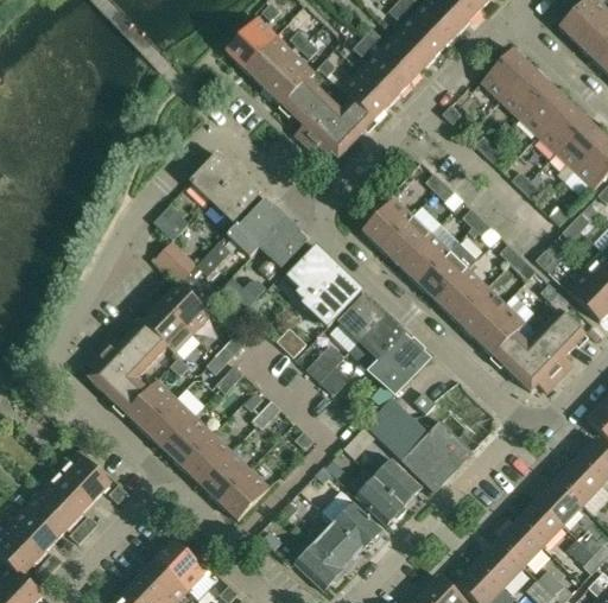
[(398,0),(388,10),(397,18),(406,8),(398,0)]
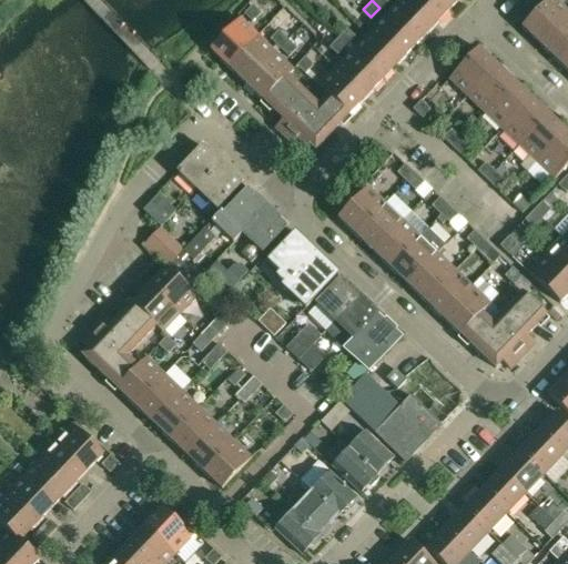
[(396,0),(384,13),(415,42),(432,26),(405,0),(396,0)]
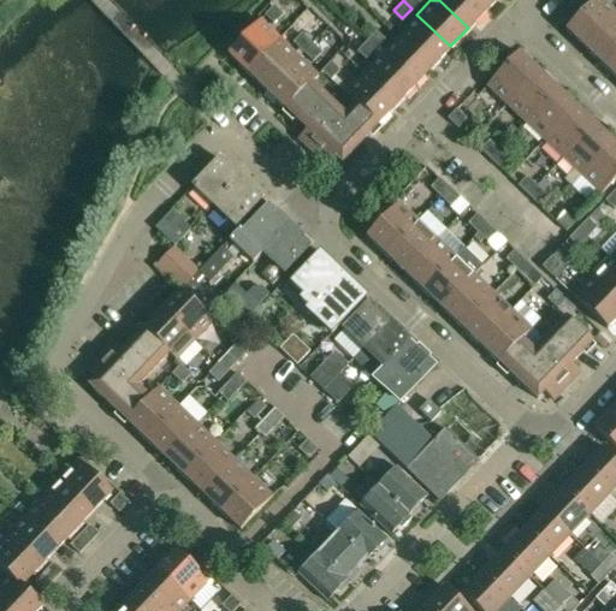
[(439,0),(468,28),(486,9),(477,0),(439,0)]
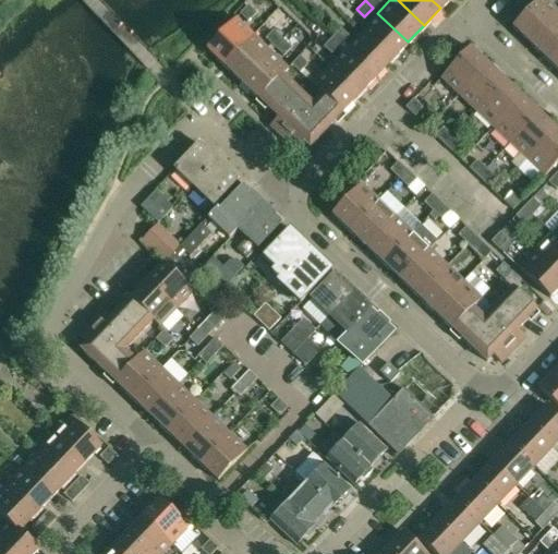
[(534,0),(513,24),(531,40),(557,11),(557,9),(547,0),(534,0)]
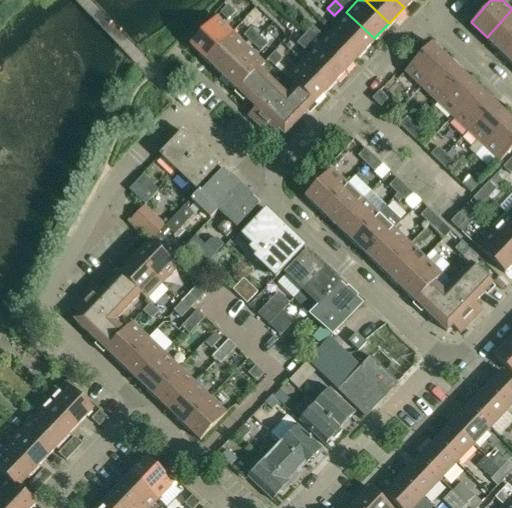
[(228,2),(220,10),(227,17),(235,9),(228,2)]
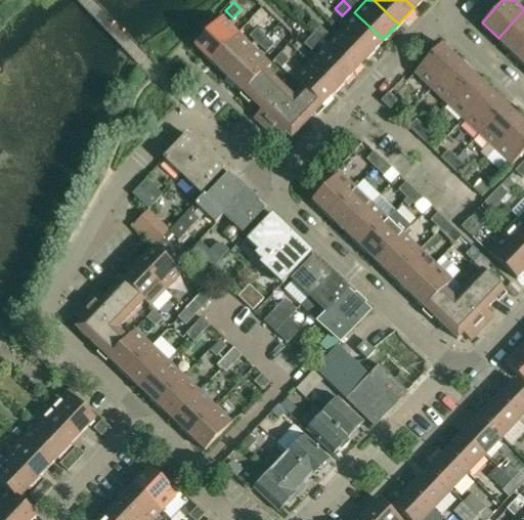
[(523,10),(498,38),(514,53),(523,42),(523,10)]
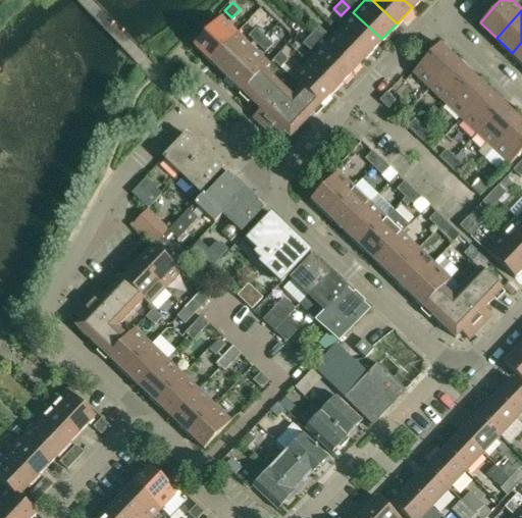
[(353,12),(337,28),(366,55),(381,39),(353,12)]
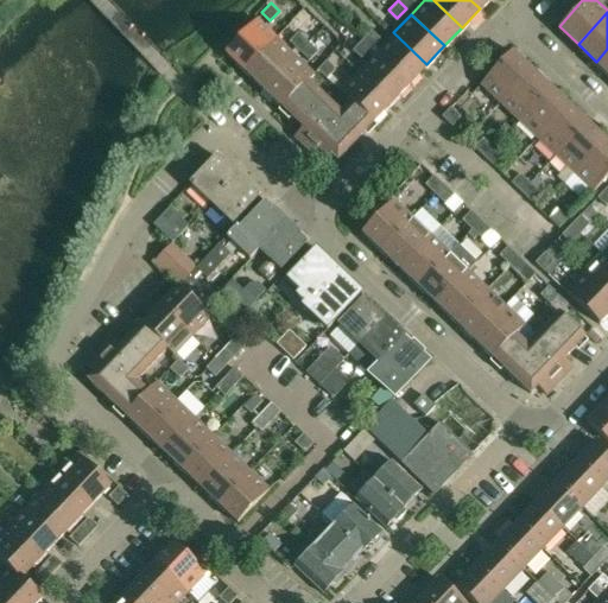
[(257,18),(225,50),(244,68),(276,36),(257,18)]
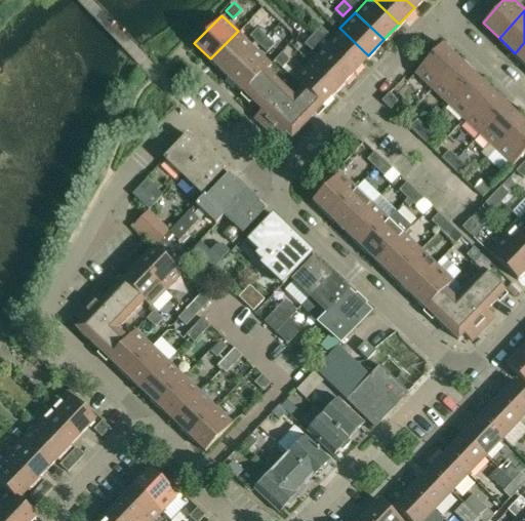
[(320,24),(313,32),(320,39),(328,31),(320,24)]
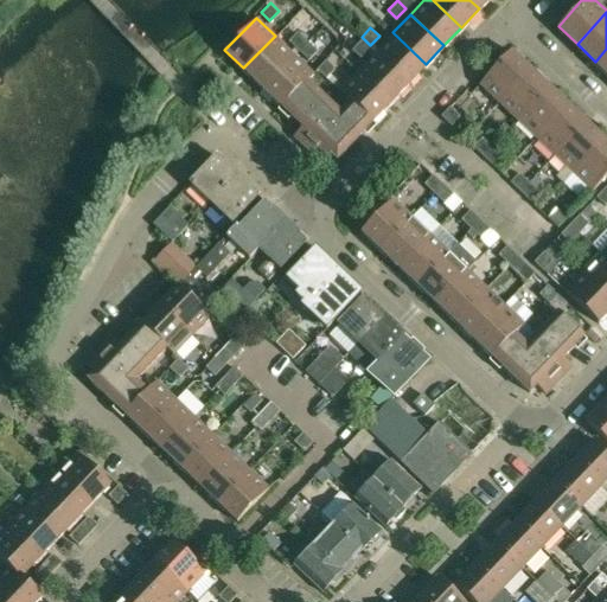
[(307,39),(298,30),(288,38),(299,47),(307,39)]
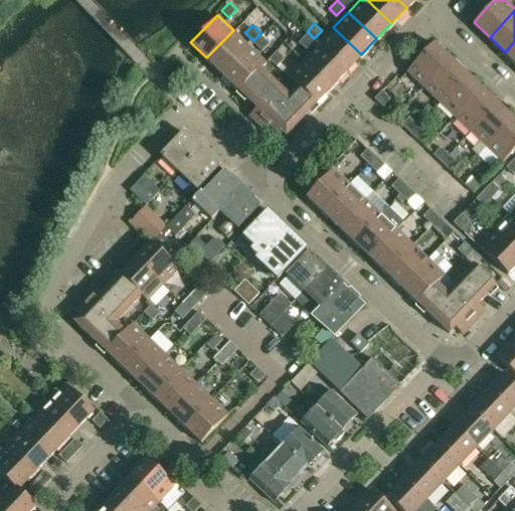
[(333,27),(319,43),(346,69),(361,54),(333,27)]
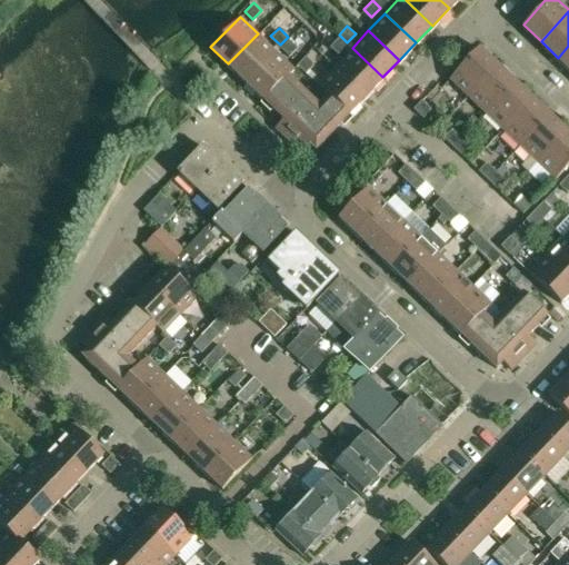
[(228,63),(246,80),(275,50),(258,33),(228,63)]
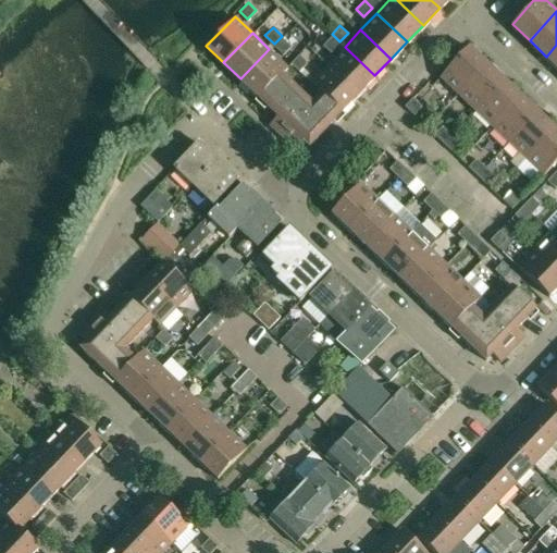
[(332,34),(323,44),(331,51),(339,41),(332,34)]
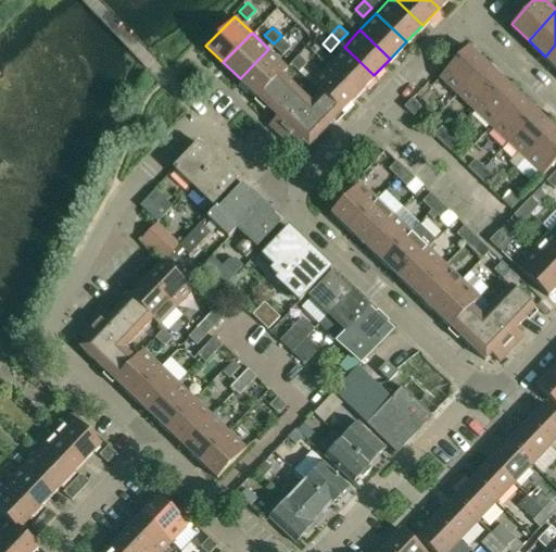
[(290,45),(281,36),(274,44),(282,52),(290,45)]
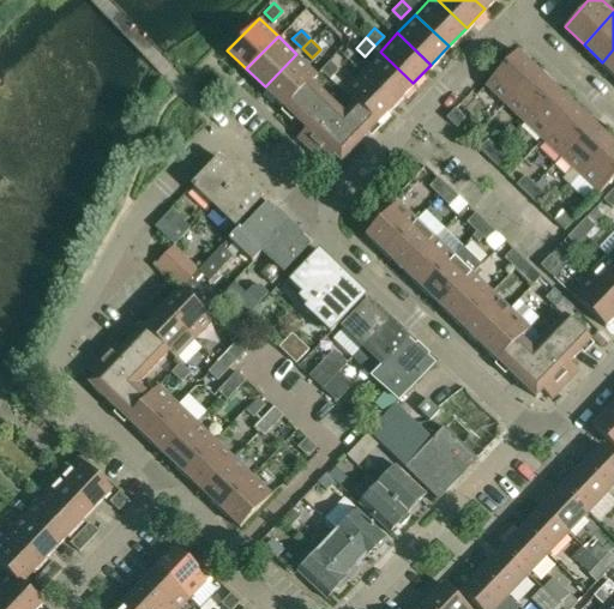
[(486,83),(505,101),(536,68),(517,49),(486,83)]
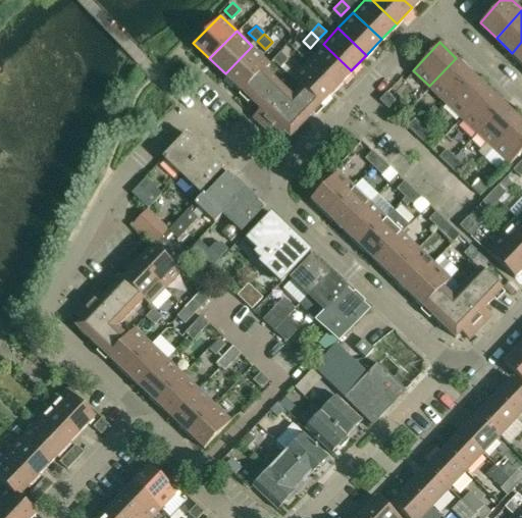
[(521,42),(512,53),(521,62),(521,42)]
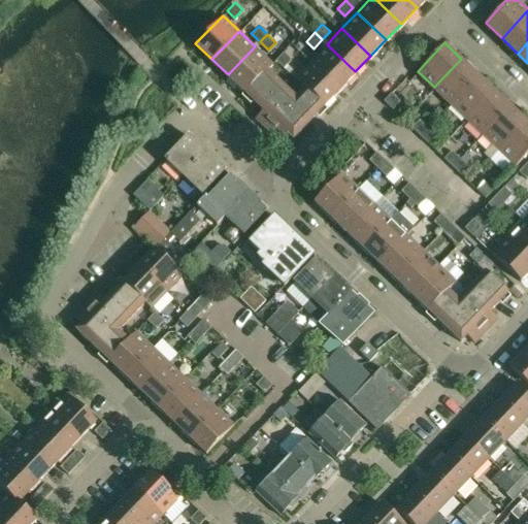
[(327,44),(311,60),(339,88),(355,71),(327,44)]
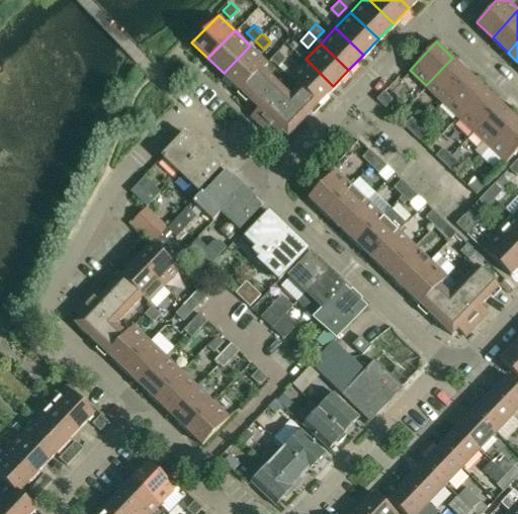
[(266,61),(250,46),(224,73),(240,88),(261,67),(266,61)]
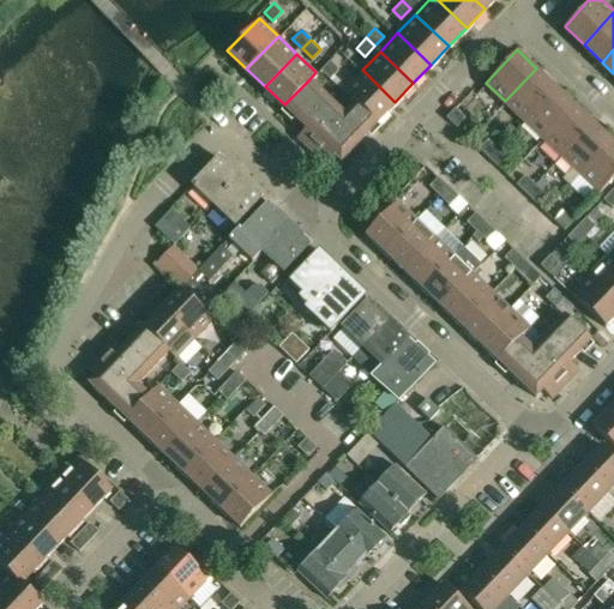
[(320,67),(329,76),(338,67),(329,59),(320,67)]
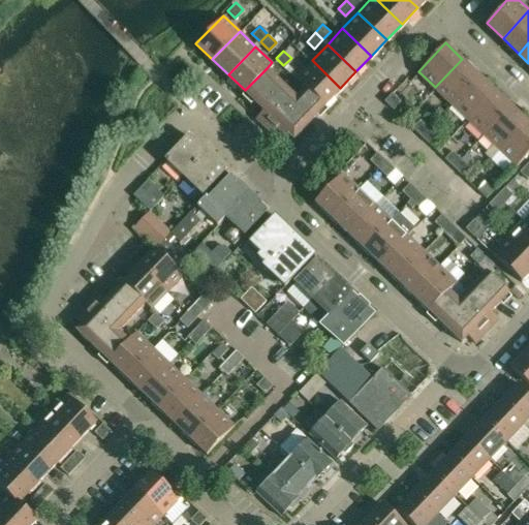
[(435,87),(450,102),(477,73),(462,59),(435,87)]
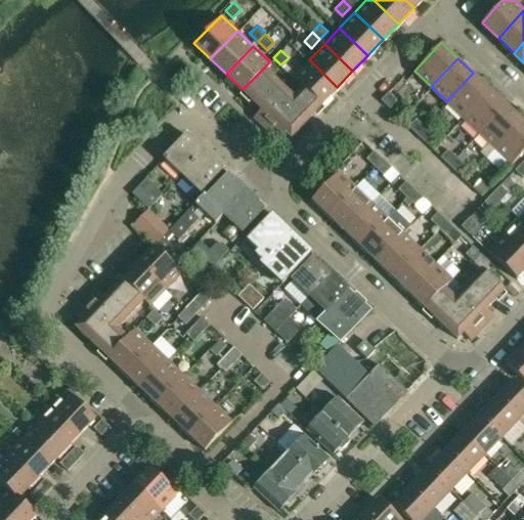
[(293,76),(301,84),(302,84),(321,102),(337,87),(309,59),(293,76)]
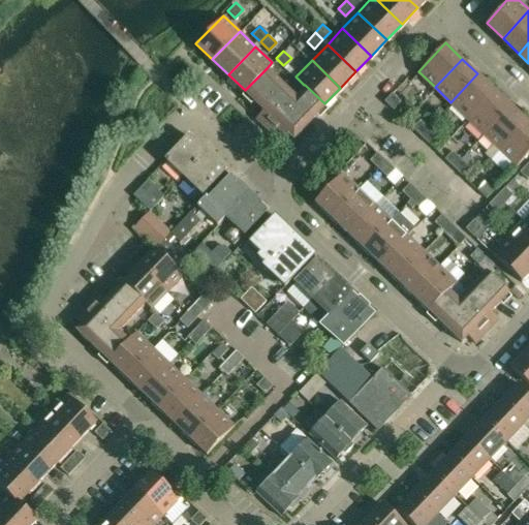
[(283,84),(267,68),(245,90),(261,106),(283,84)]
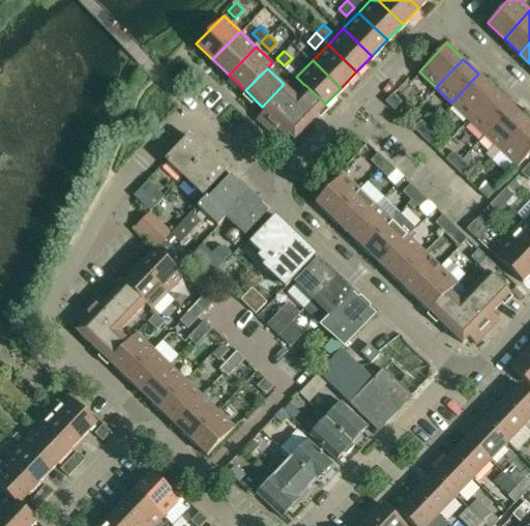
[(451,103),(468,118),(495,89),(478,74),(451,103)]
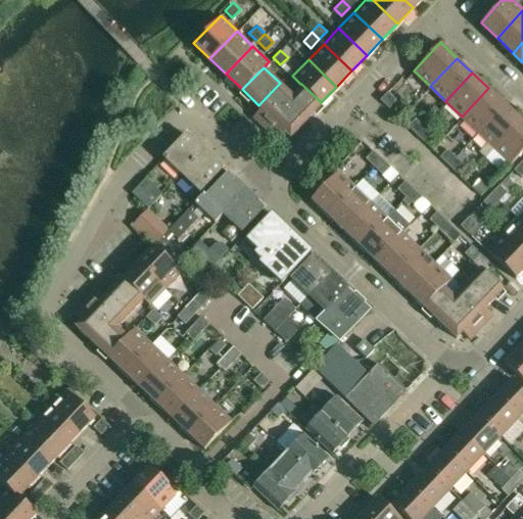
[(260,107),(253,115),(267,128),(295,98),(291,94),(280,83),(258,105),(260,107)]
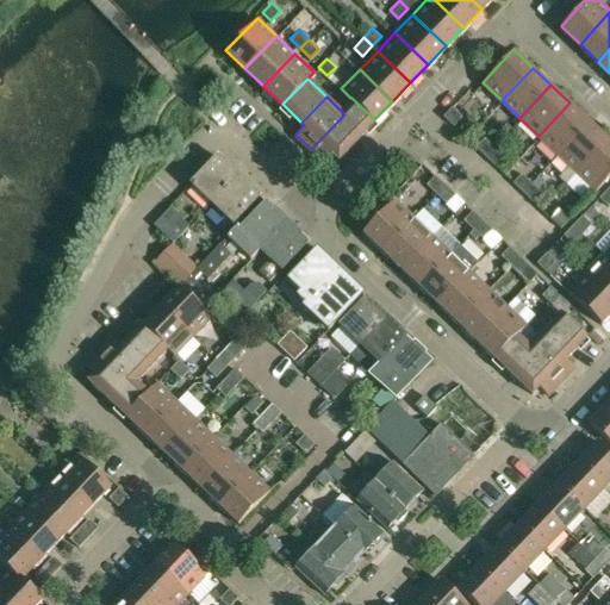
[(337,157),(374,119),(352,98),(350,98),(340,110),(344,114),(311,149),(322,160),(330,150),(337,157)]
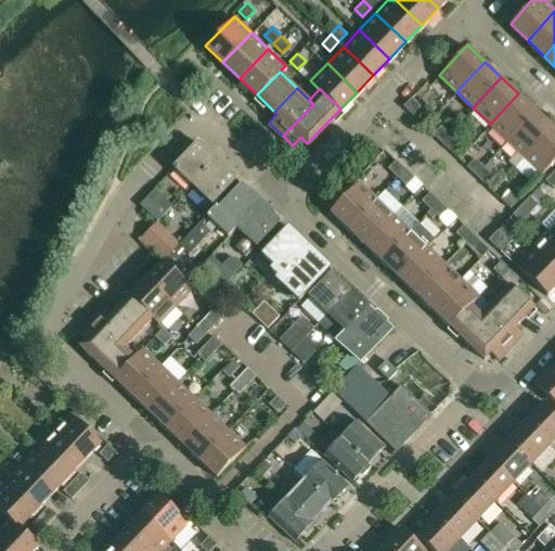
[(490,124),(507,139),(536,110),(518,93),(490,124)]
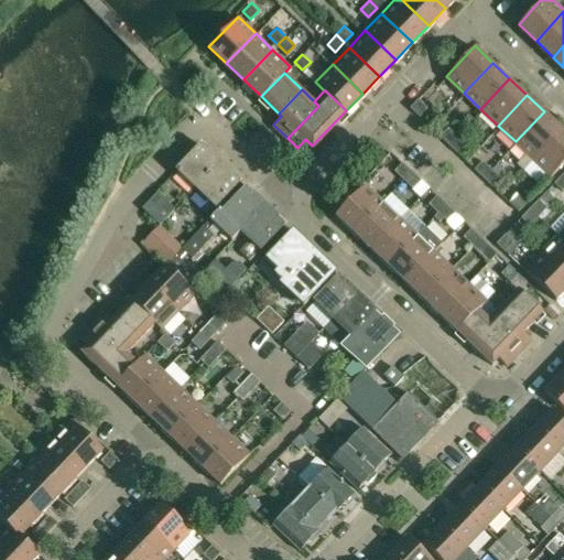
[(410,106),(419,115),(426,106),(418,97),(410,106)]
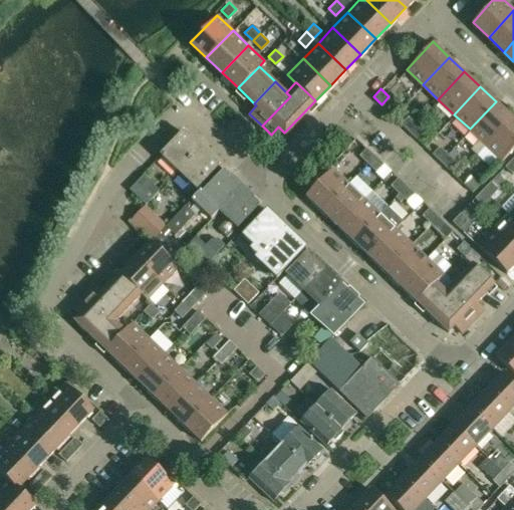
[(470,129),(485,144),(511,116),(496,101),(470,129)]
